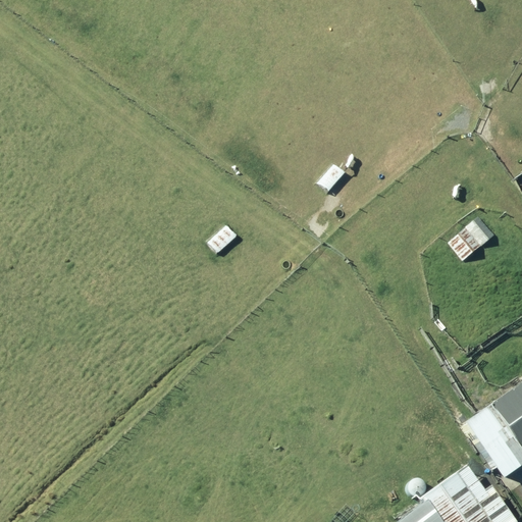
[(315,183),(325,192),(344,172),(332,163),(315,183)]
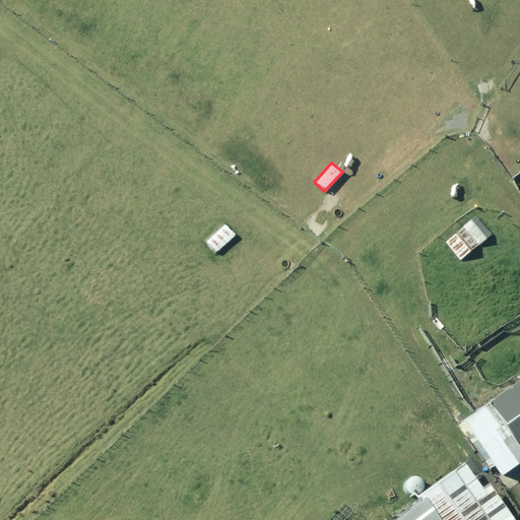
[(445,242),(459,259),(492,234),(476,215),(445,242)]
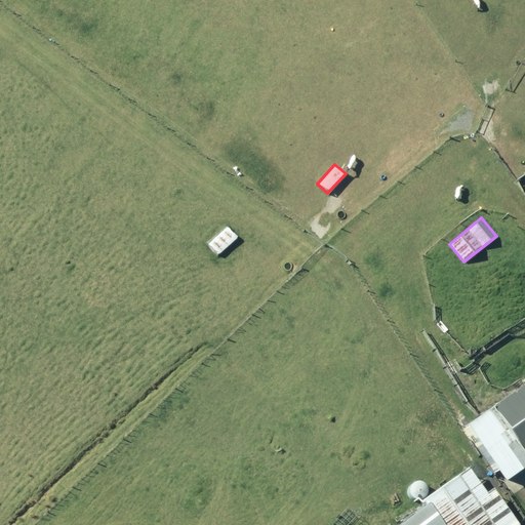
[(207,244),(216,255),(237,237),(228,227),(207,244)]
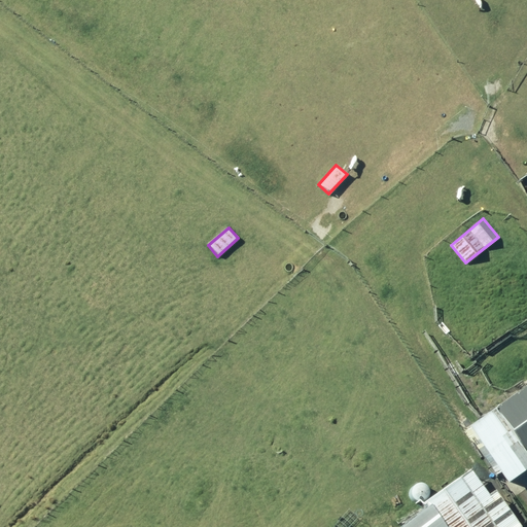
[(526,383),(489,411),(522,457),(526,453),(526,383)]
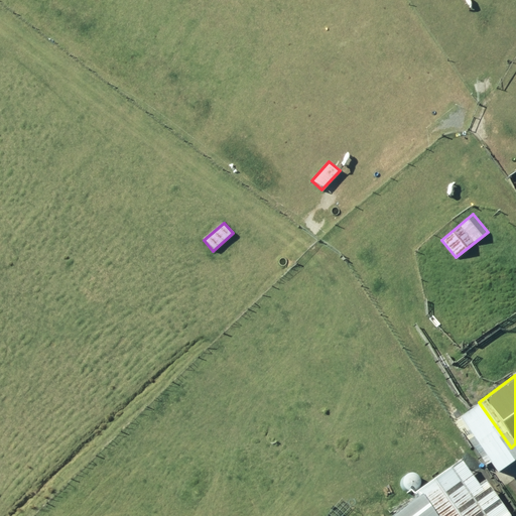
[(388,515),(479,515),(444,469),(409,495),(412,499),(388,515)]
